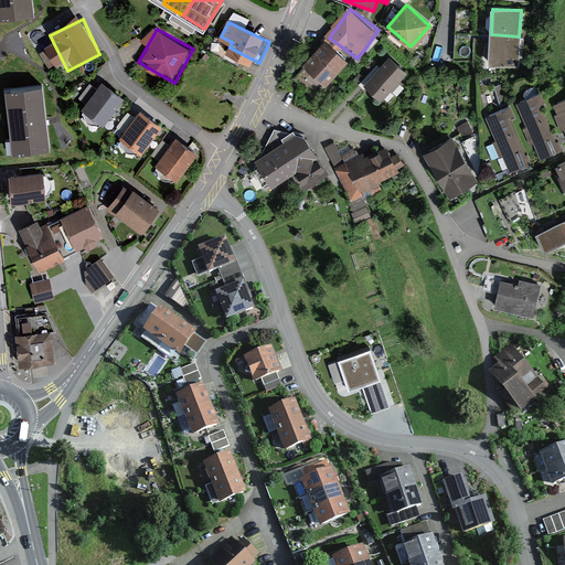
[(491,34),(489,61),(518,63),(519,36),(491,34)]
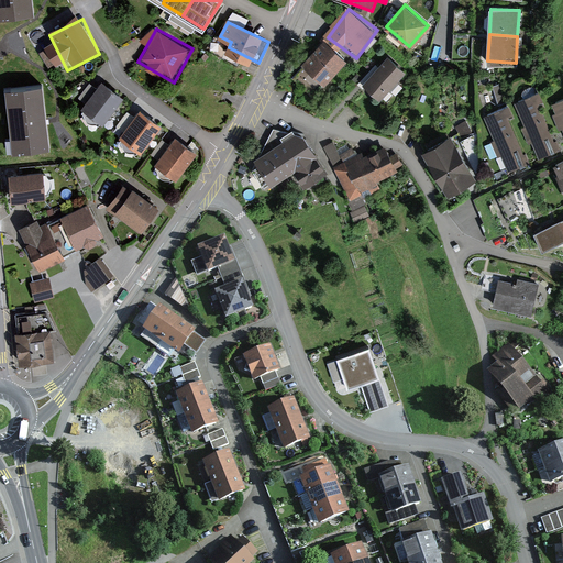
[(342,59),(324,43),(294,76),(312,92),(342,59)]
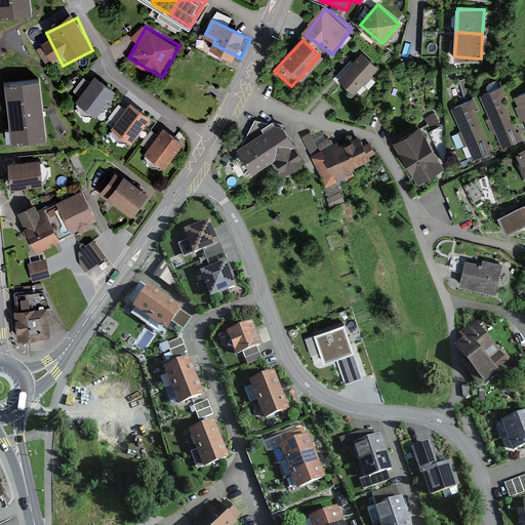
[(361,51),(340,75),(357,89),(378,67),(361,51)]
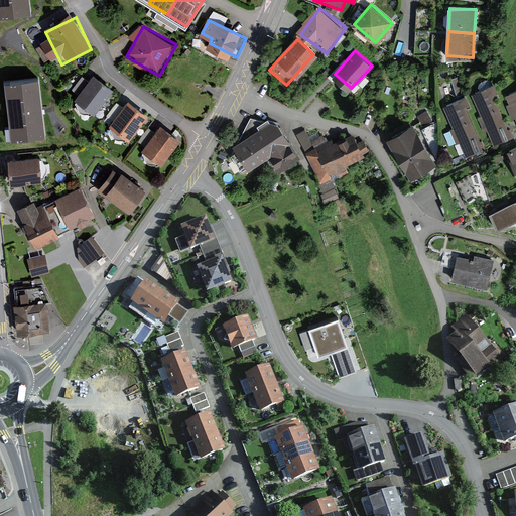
[(75,99),(95,113),(114,88),(94,73),(75,99)]
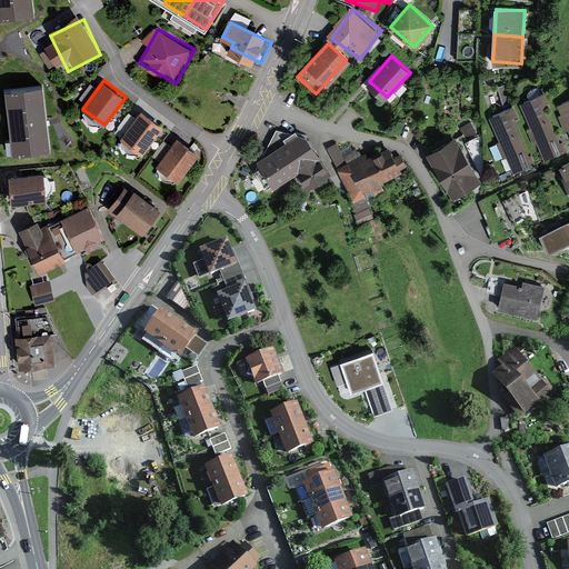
[(543,93),(523,102),(548,156),(568,147),(543,93)]
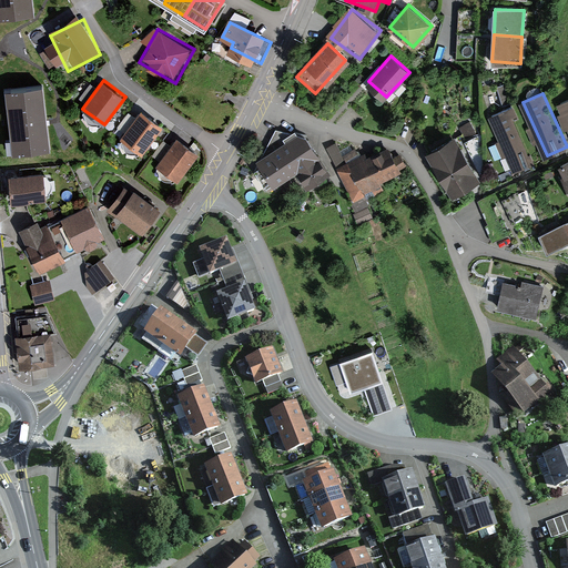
[(567,99),(557,104),(561,113),(557,114),(564,130),(567,129),(567,130),(567,99)]
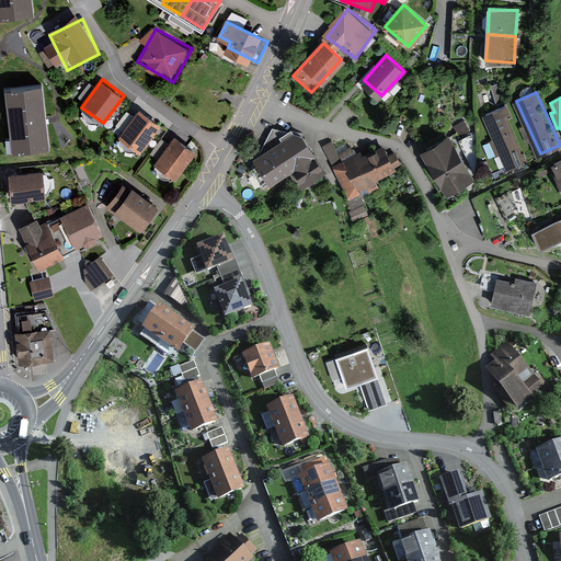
[(118,136),(140,152),(161,124),(139,107),(118,136)]
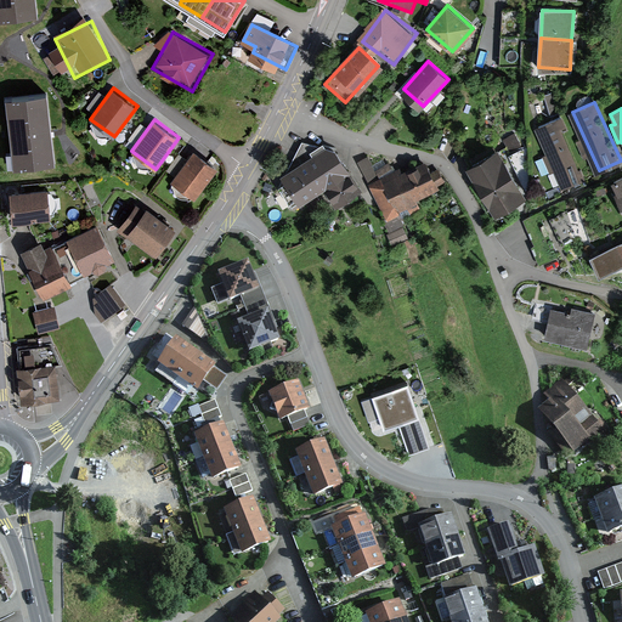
[(561,119),(536,129),(561,187),(583,177),(580,169),(578,170),(561,131),(566,129),(561,119)]
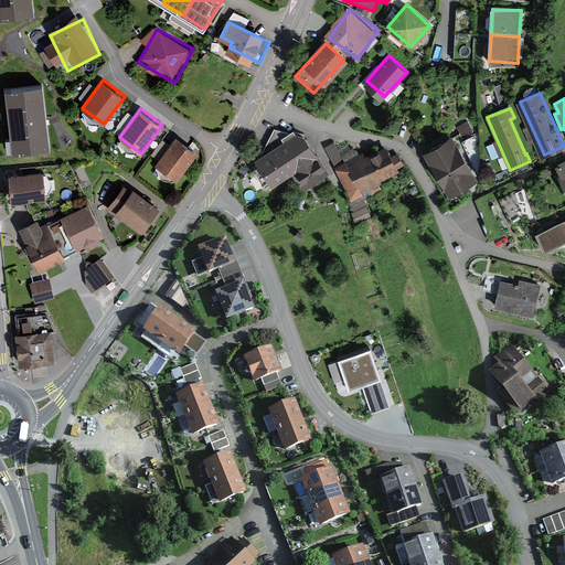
[(267,185),(297,168),(316,156),(300,131),(258,159),(262,163),(255,168),(267,185)]
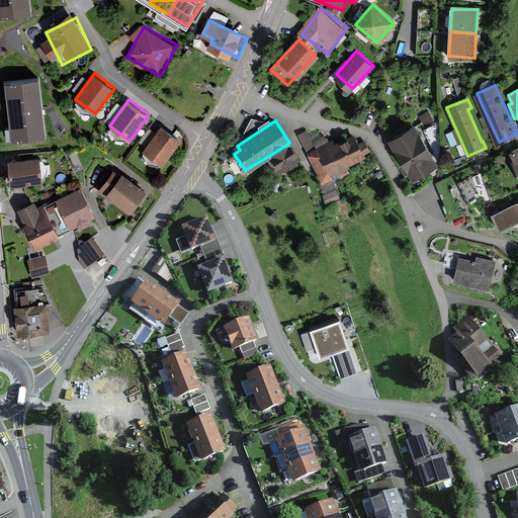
[(142,150),(162,165),(181,140),(161,124),(142,150)]
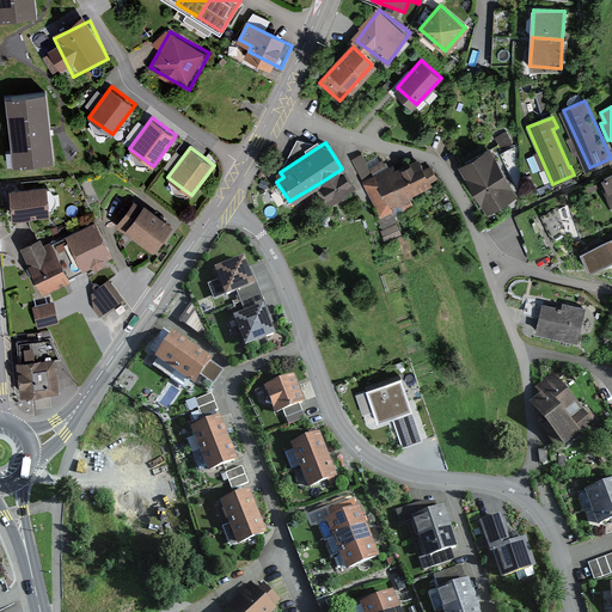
[(497,148),(465,164),(489,212),(521,195),(497,148)]
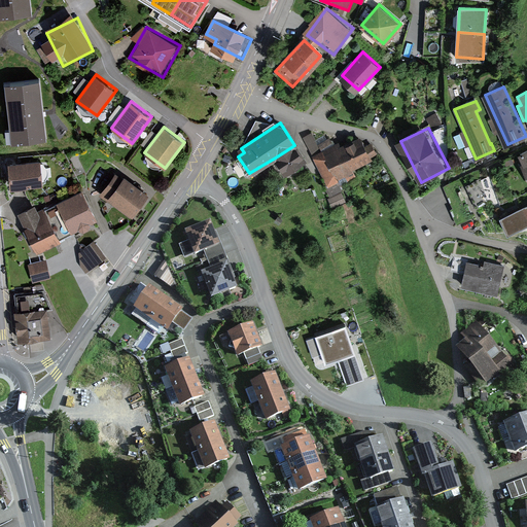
[(304,136),(312,151),(320,147),(312,131),(304,136)]
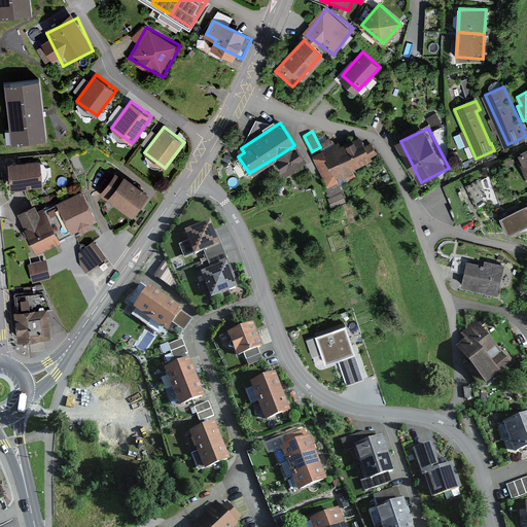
[(323,150),(315,155),(334,187),(369,168),(366,164),(375,159),(374,156),(377,154),(371,144),(367,146),(363,138),(354,143),(350,136),(335,144),(331,139),(321,145),(323,150)]
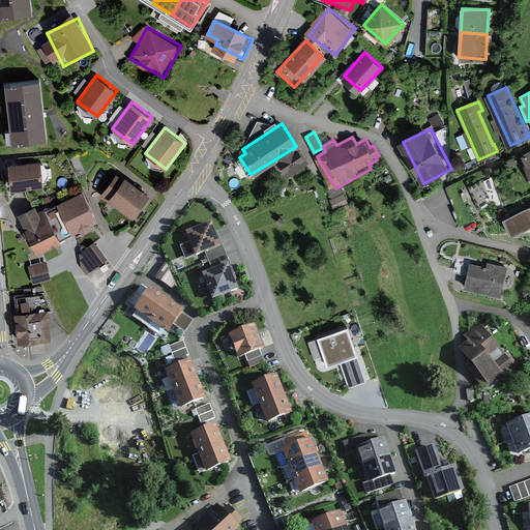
[(296,146),(278,157),(288,172),(305,160),(296,146)]
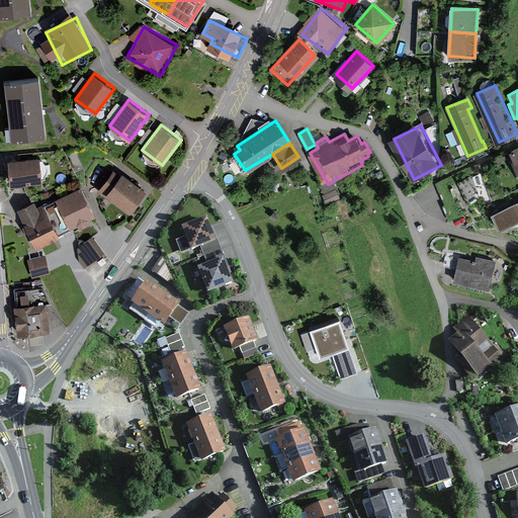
[(49,158),(15,160),(16,187),(51,185),(49,158)]
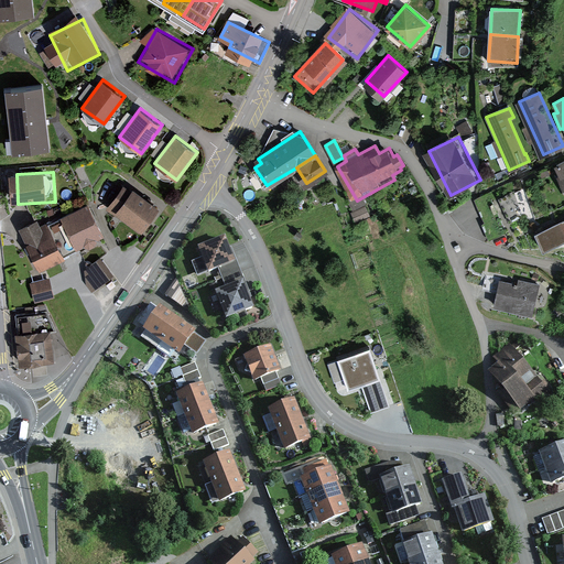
[(125,181),(106,206),(141,232),(160,207),(125,181)]
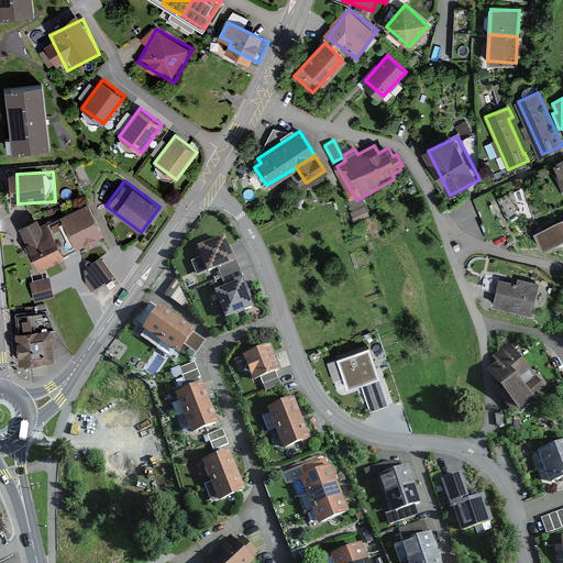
[(512,192),(493,200),(509,244),(529,236),(512,192)]
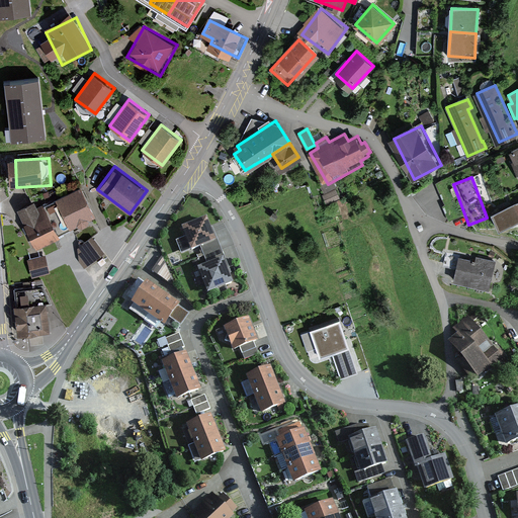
[(81,189),(56,202),(70,232),(95,219),(81,189)]
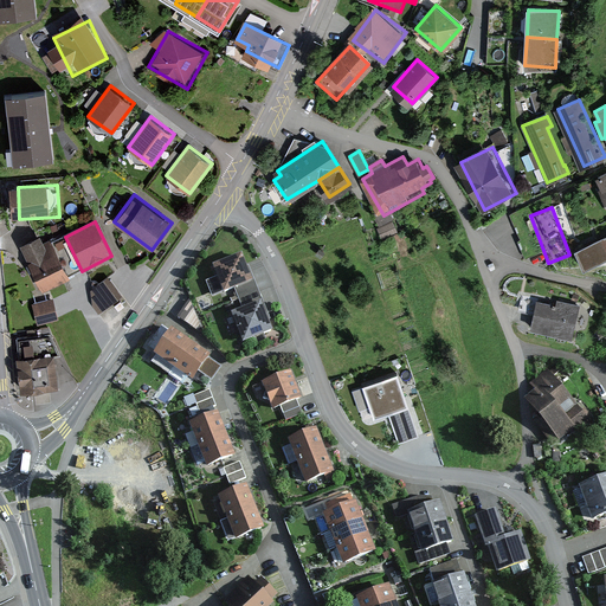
[(40,238),(20,249),(43,294),(70,281),(50,240),(43,244),(40,238)]
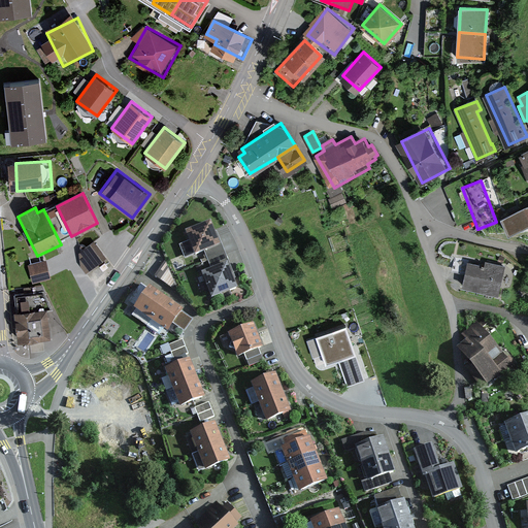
[(527,212),(512,220),(520,236),(527,232),(527,212)]
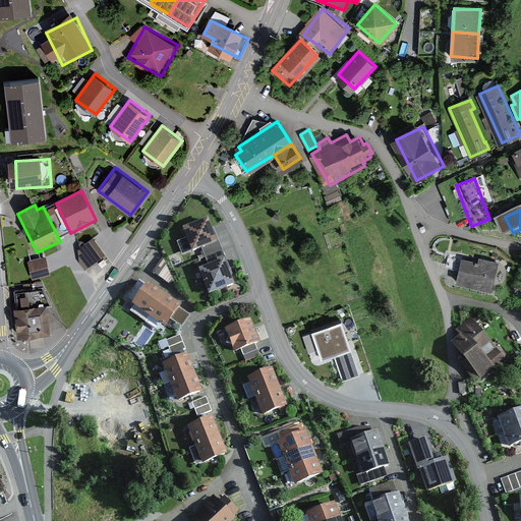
[(209,219),(183,229),(192,252),(218,242),(209,219)]
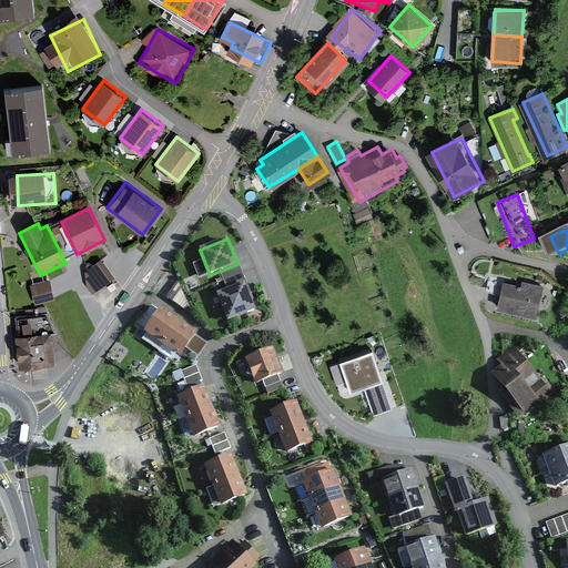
[(101,259),(85,271),(87,286),(92,294),(114,276),(101,259)]
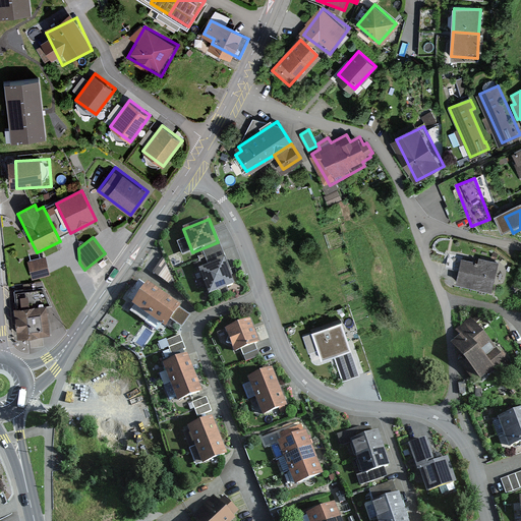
[(447,269),(452,270),(449,280),(456,282),(461,257),(450,254),(447,269)]
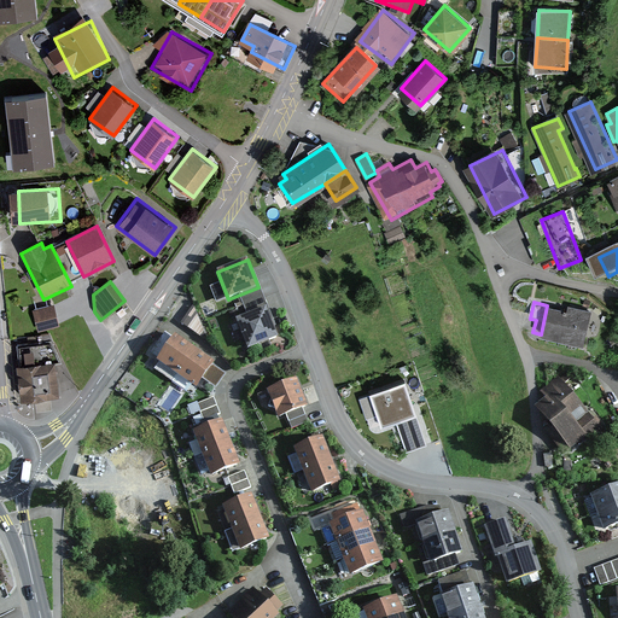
[(54,303),(33,309),(39,331),(60,325),(54,303)]
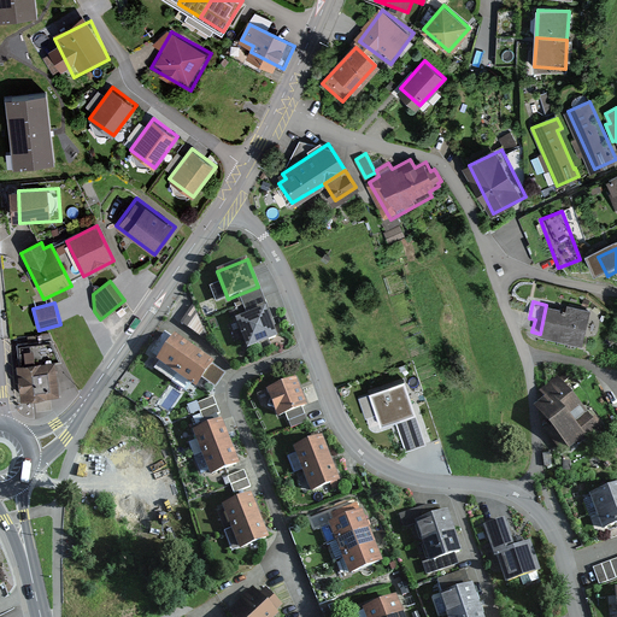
[(556,304),(548,335),(589,344),(597,313),(556,304)]
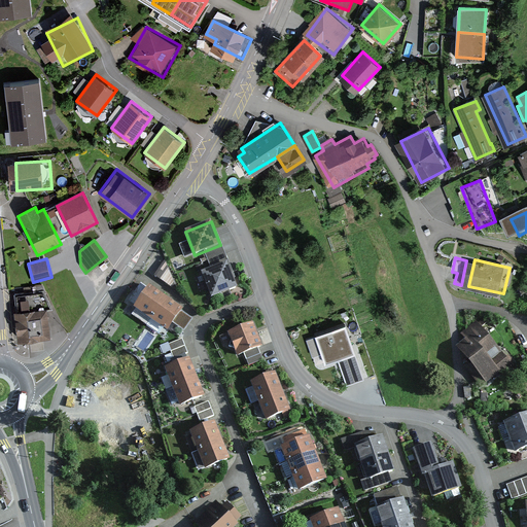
[(226,265),(204,273),(213,295),(235,286),(226,265)]
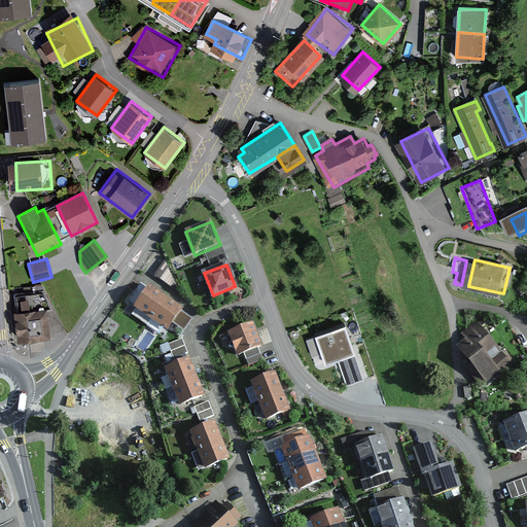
[(155,276),(173,286),(179,276),(162,266),(155,276)]
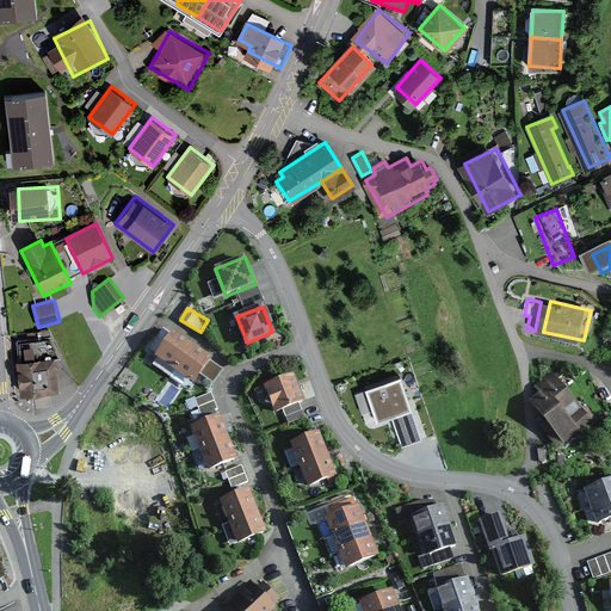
[(159,356),(177,368),(192,346),(173,334),(159,356)]
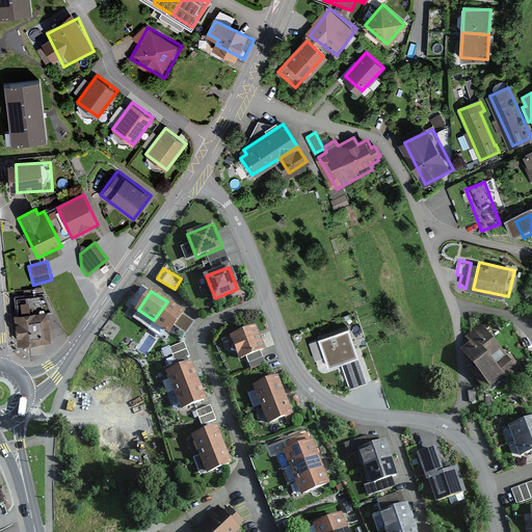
[(154,320),(169,331),(183,312),(167,301),(154,320)]
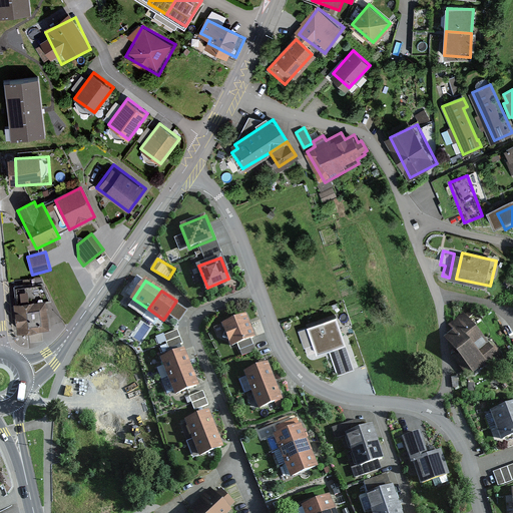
[(45,297),(17,302),(23,335),(50,331),(45,297)]
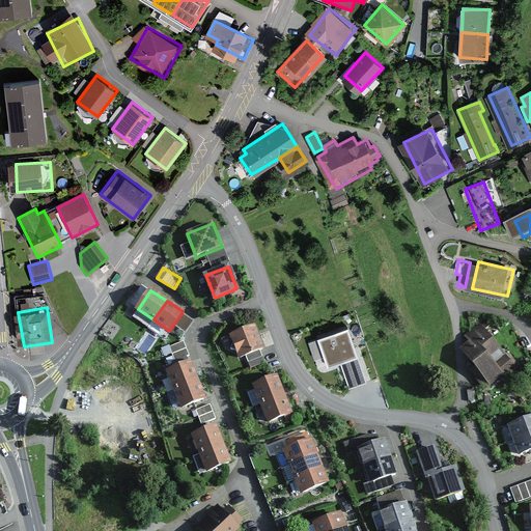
[(465,344),(494,387),(523,366),(495,324),(465,344)]
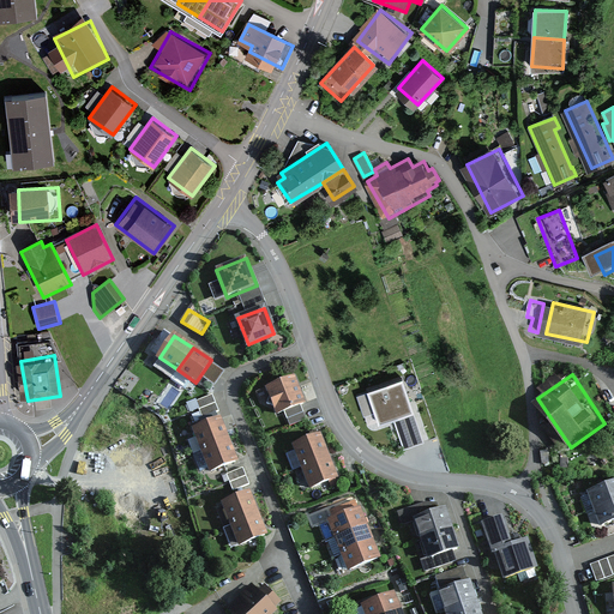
[(426,440),(404,377),(369,389),(380,422),(391,419),(401,449),(426,440)]
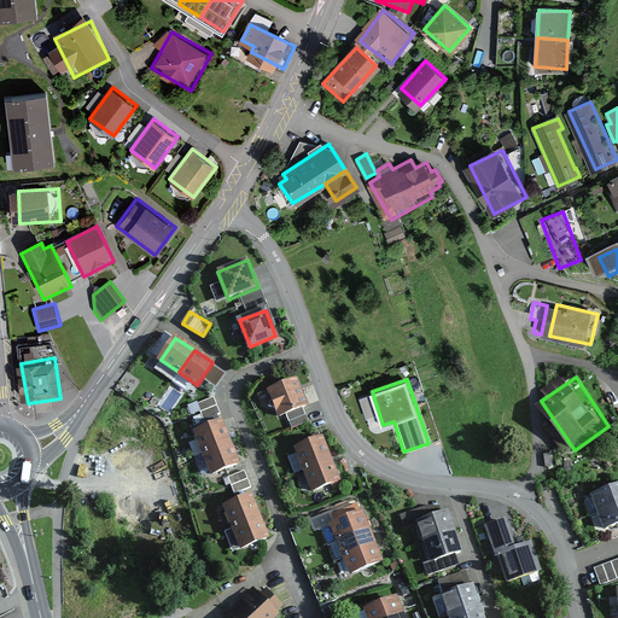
[(295,382),(269,391),(279,415),(304,406),(295,382)]
